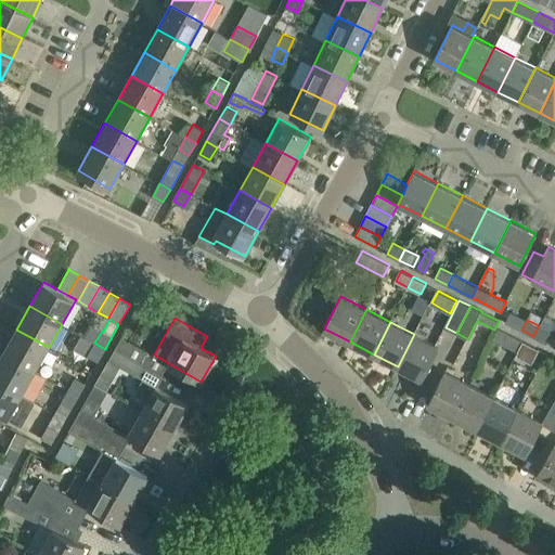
[(539,325),(533,336),(546,344),(552,333),(539,325)]
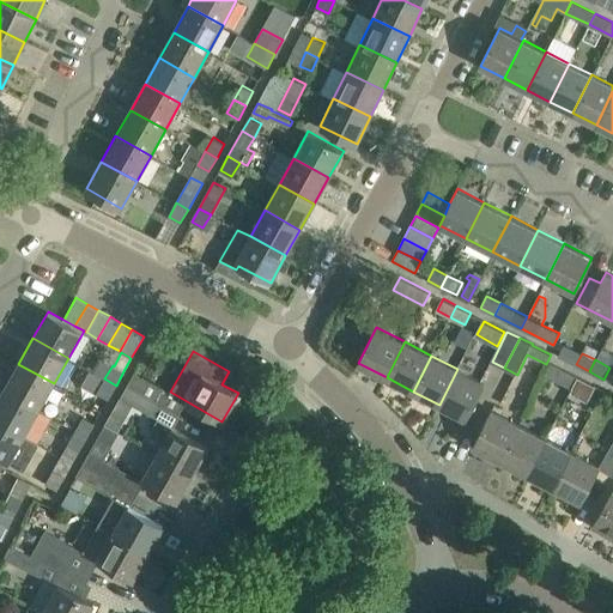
[(546,375),(572,388),(578,376),(552,363),(546,375)]
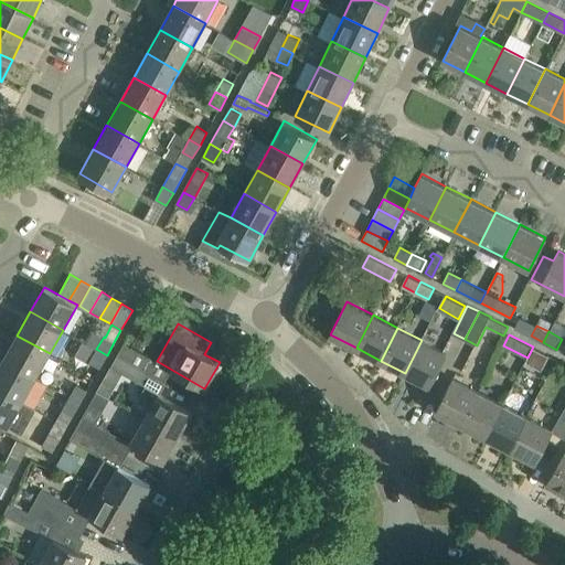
[(17,336),(3,359),(35,377),(50,353),(17,336)]
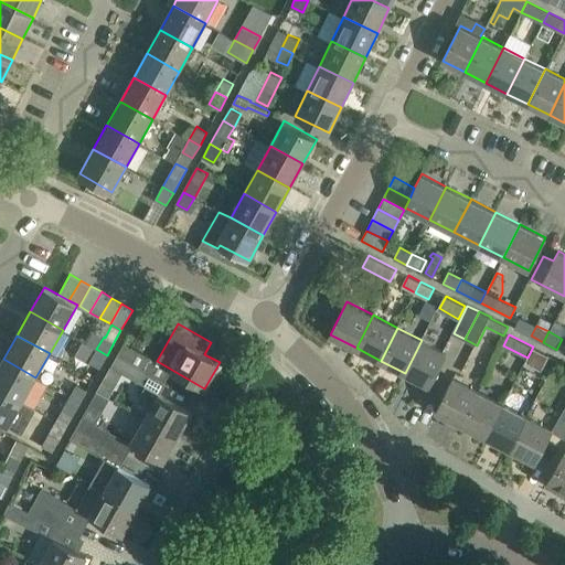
[(422,340),(405,373),(429,386),(447,352),(422,340)]
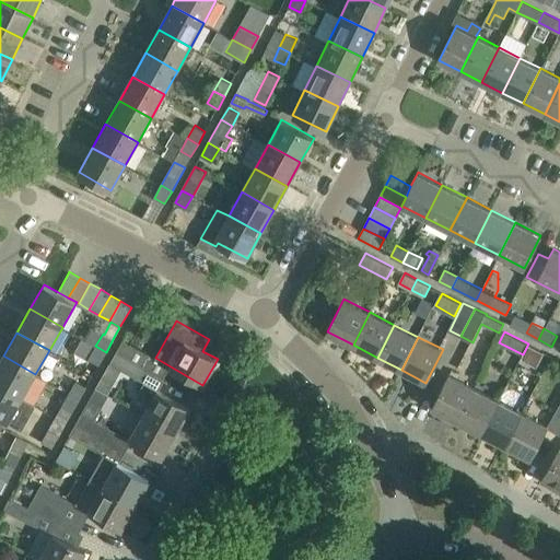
[(528,343),(523,354),(535,361),(540,350),(528,343)]
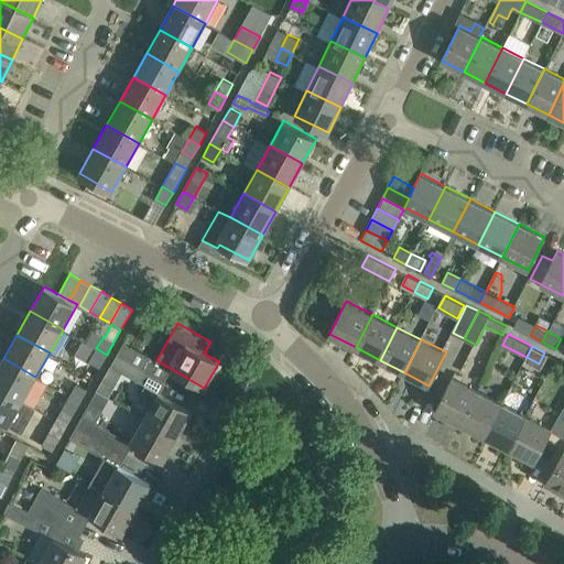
[(107,355),(96,348),(89,361),(99,367),(107,355)]
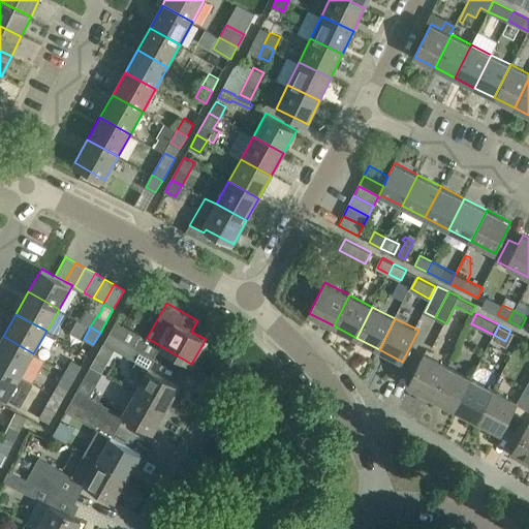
[(144,379),(135,393),(165,410),(180,385),(150,369),(156,358),(137,347),(134,346),(134,345),(112,333),(105,343),(135,360),(129,371),(144,379)]
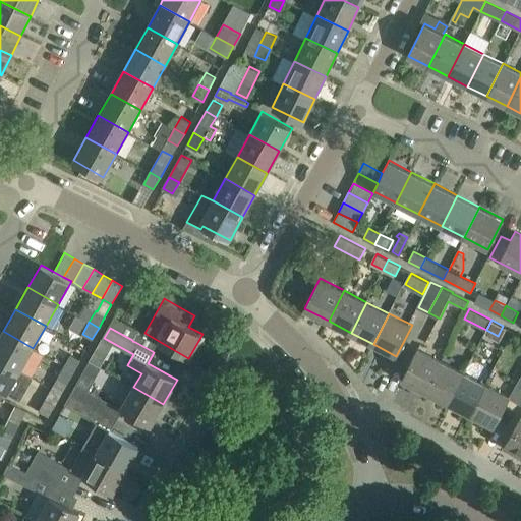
[(3,331),(0,336),(0,358),(20,370),(33,348),(3,331)]
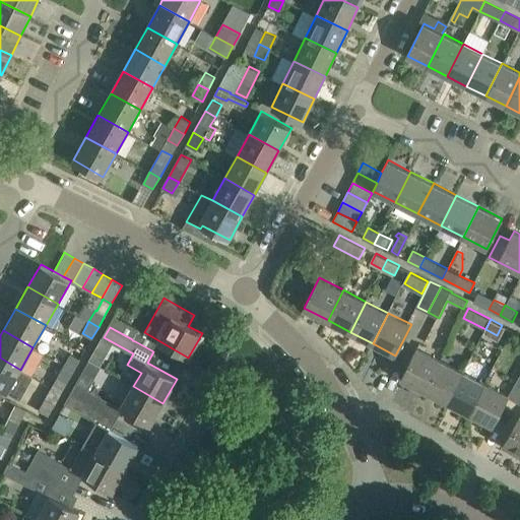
[(401,379),(426,391),(441,361),(416,348),(401,379)]
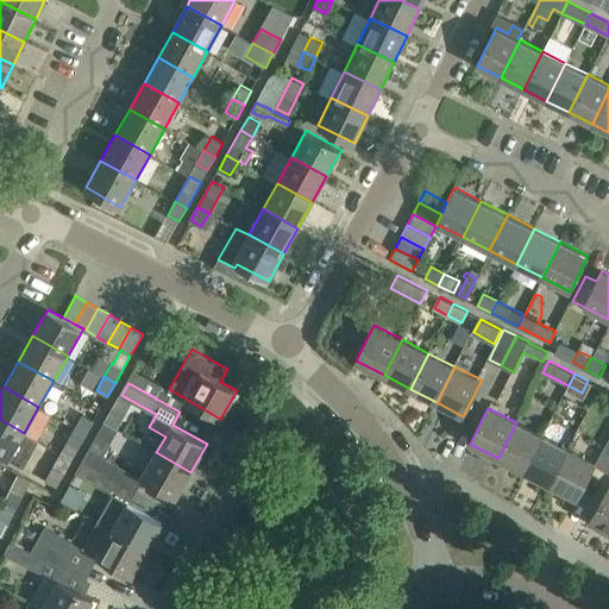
[(82,414),(75,428),(86,434),(94,421),(82,414)]
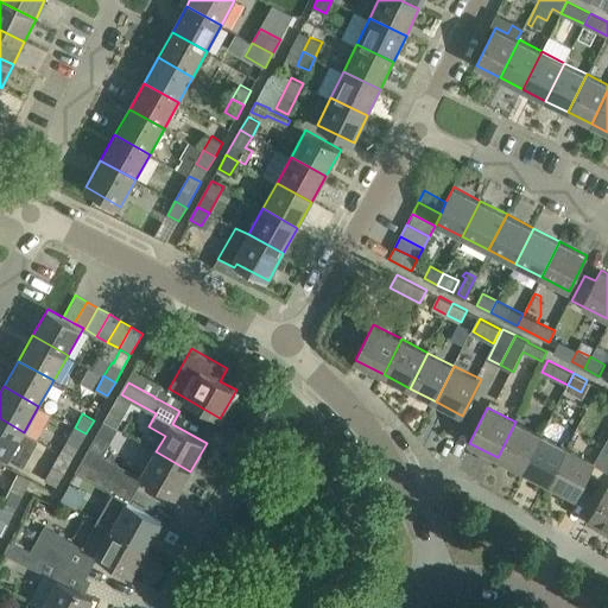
[(24,432),(0,418),(0,453),(10,458),(24,432)]
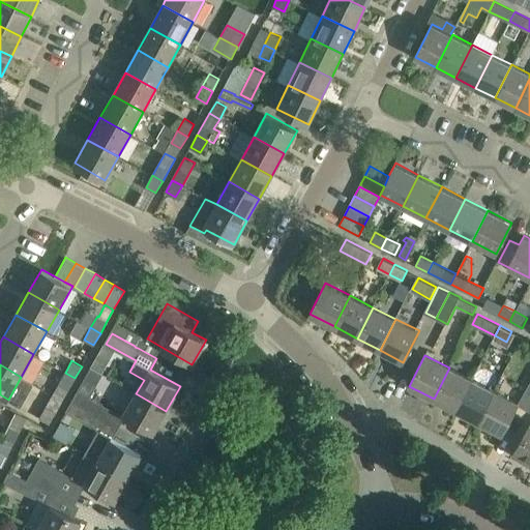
[(434,399),(457,410),(472,379),(449,367),(434,399)]
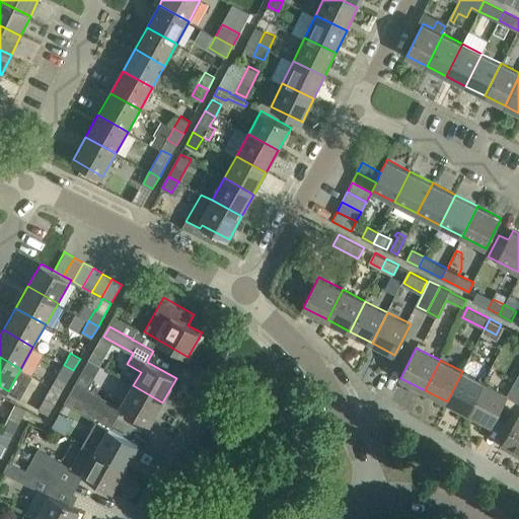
[(64,365),(52,386),(61,392),(73,370),(64,365)]
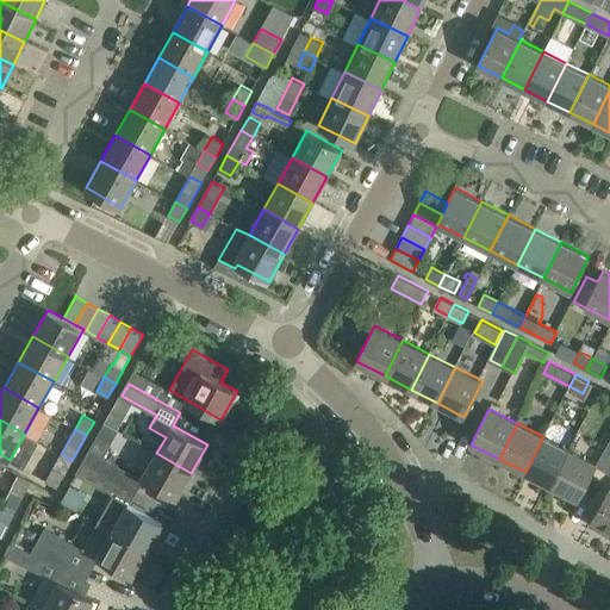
[(526,472),(551,485),(570,449),(543,436),(526,472)]
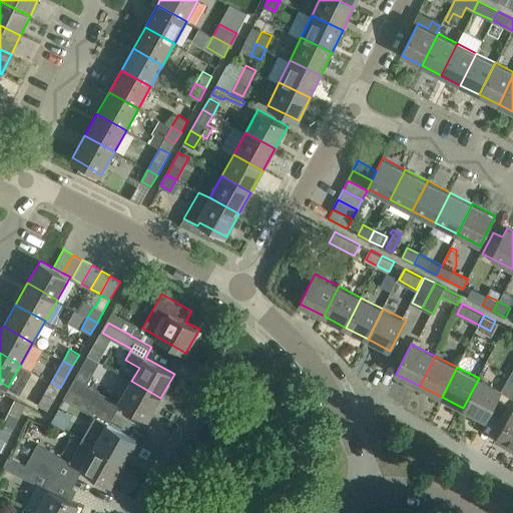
[(512,371),(501,392),(512,398),(512,395),(512,371)]
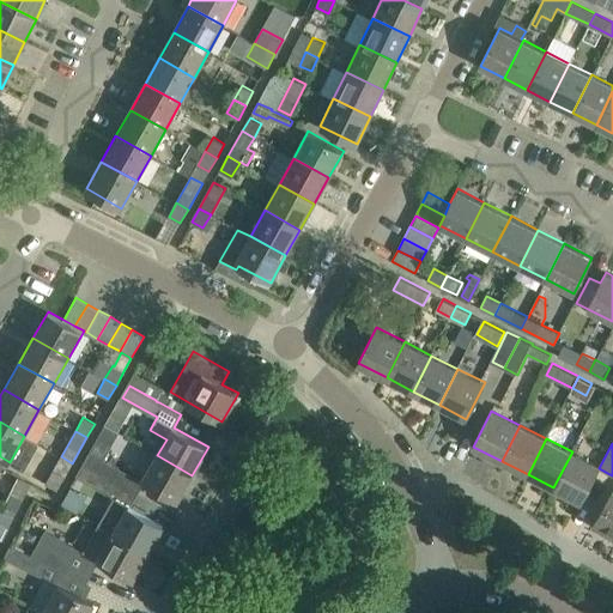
[(91,451),(84,465),(114,480),(121,468),(91,451)]
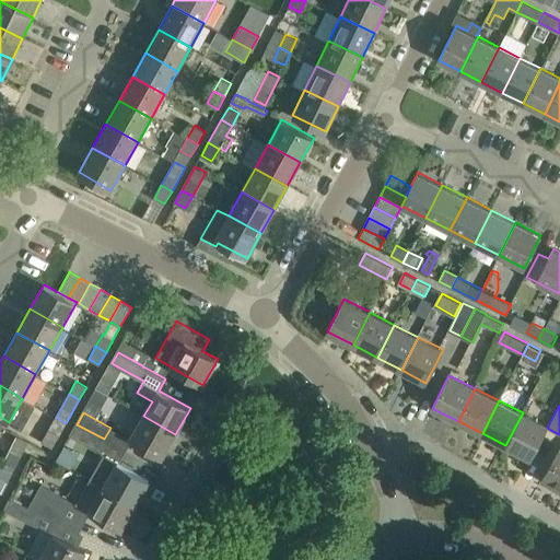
[(523,412),(505,445),(531,458),(547,426),(523,412)]
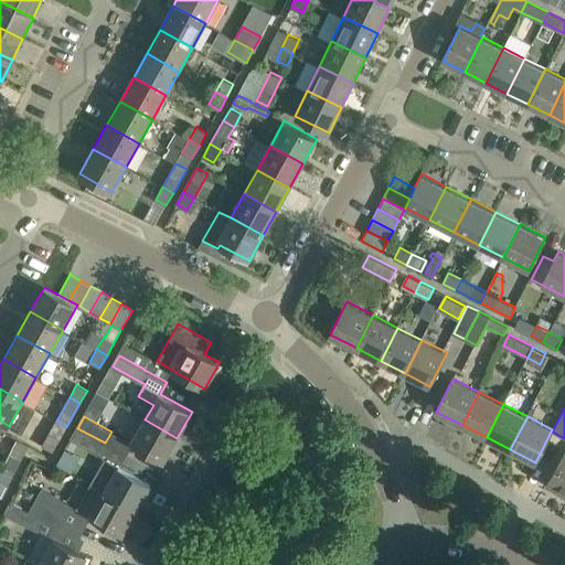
[(177,438),(145,419),(131,443),(163,461),(177,438)]
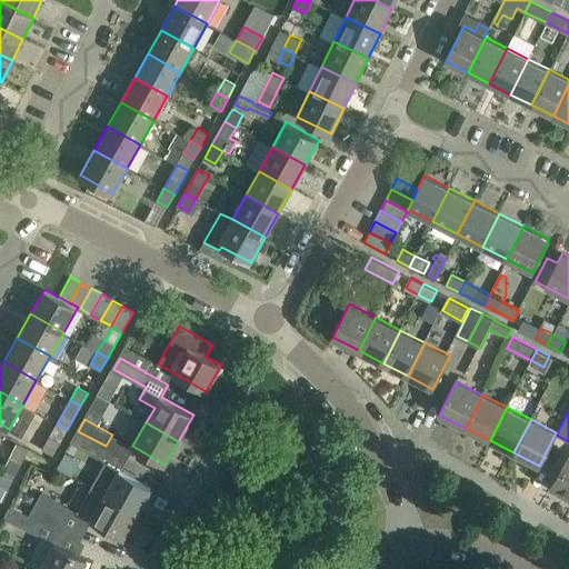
[(67,430),(57,423),(42,449),(53,455),(67,430)]
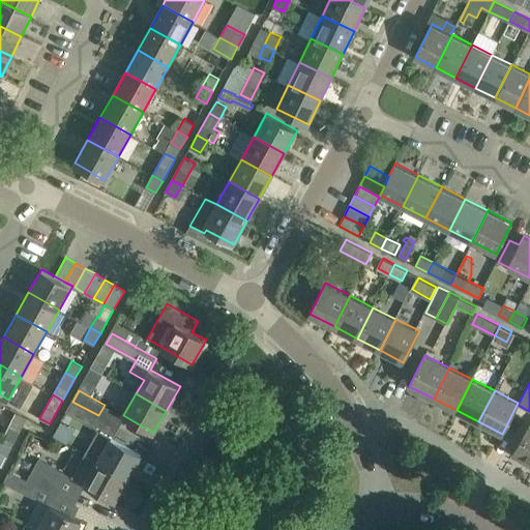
[(93,438),(84,454),(127,478),(141,454),(112,438),(118,427),(98,415),(72,402),(66,411),(102,432),(97,440),(93,438)]
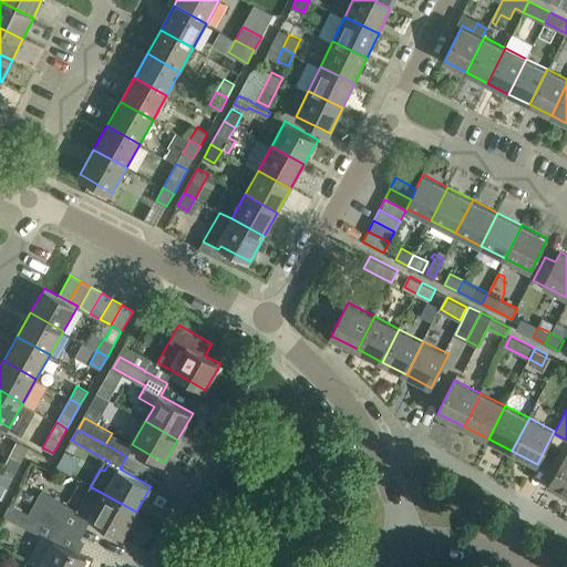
[(566,452),(548,484),(566,494),(566,452)]
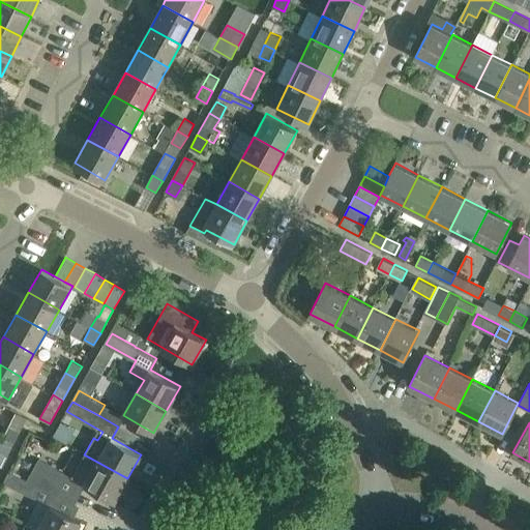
[(8,428),(3,440),(13,445),(19,433),(8,428)]
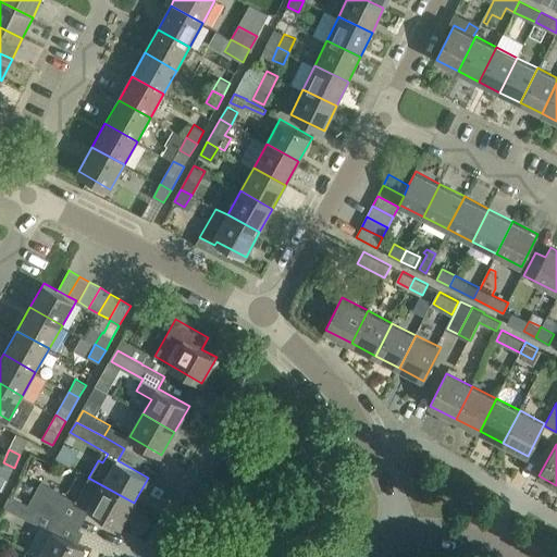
[(3,462),(0,467),(0,477),(8,481),(14,468),(3,462)]
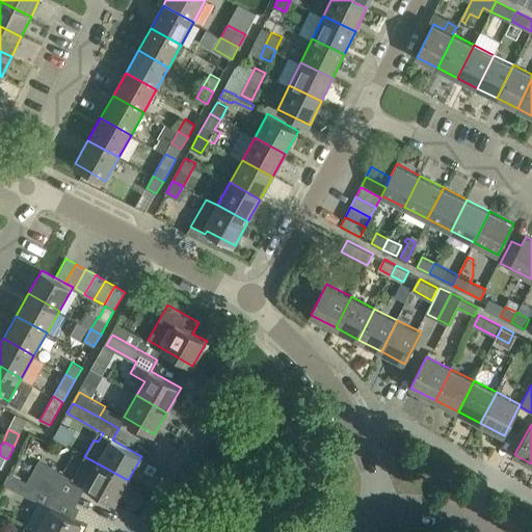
[(128,480),(84,456),(79,466),(92,473),(85,485),(115,503),(128,480)]
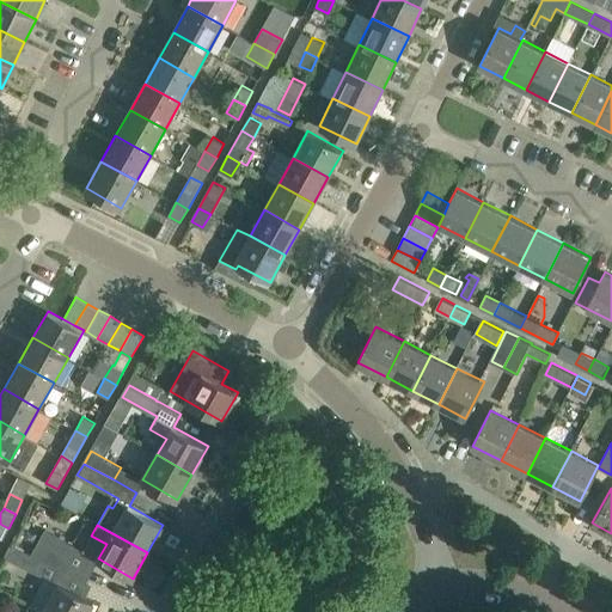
[(40,543),(68,560),(75,546),(47,530),(40,543)]
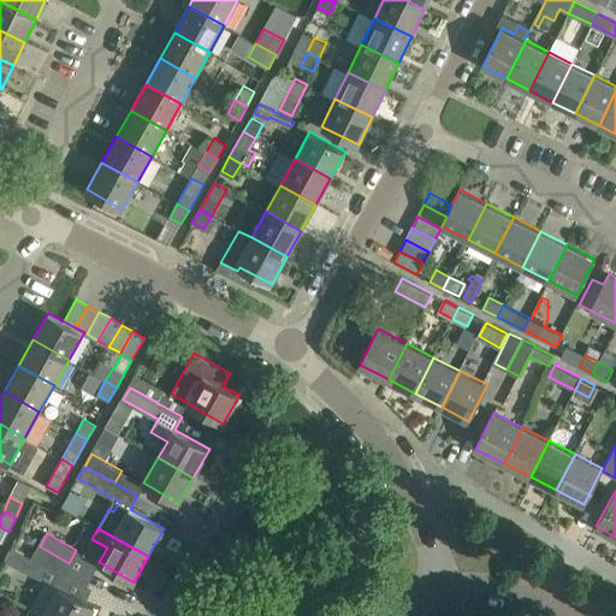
[(6,561),(59,587),(65,574),(12,548),(6,561)]
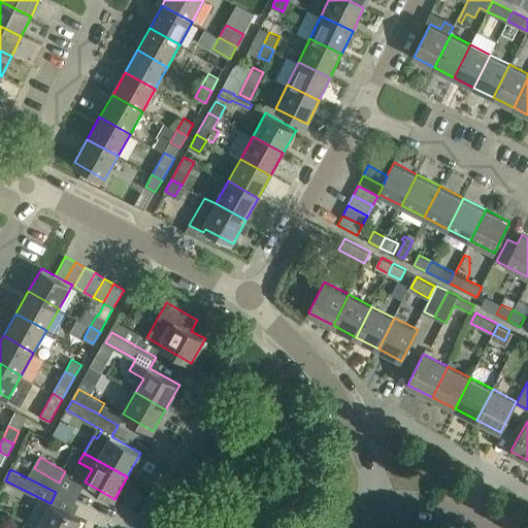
[(51,503),(39,527),(40,527),(76,527),(81,519),(51,503)]
